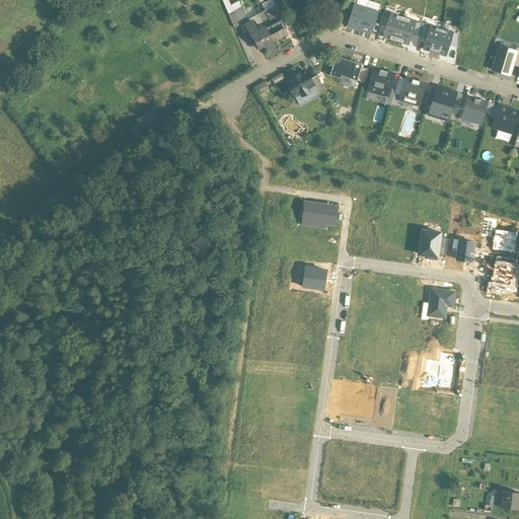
[(221,0),(234,28),(248,22),(241,7),(233,12),(227,0),(221,0)]
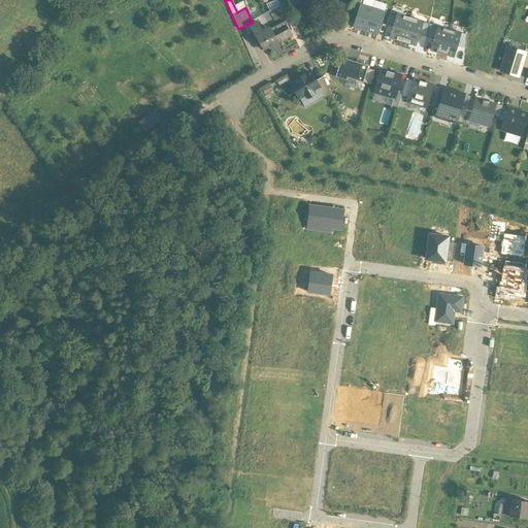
[(277,0),(282,11),(287,8),(284,0),(277,0)]
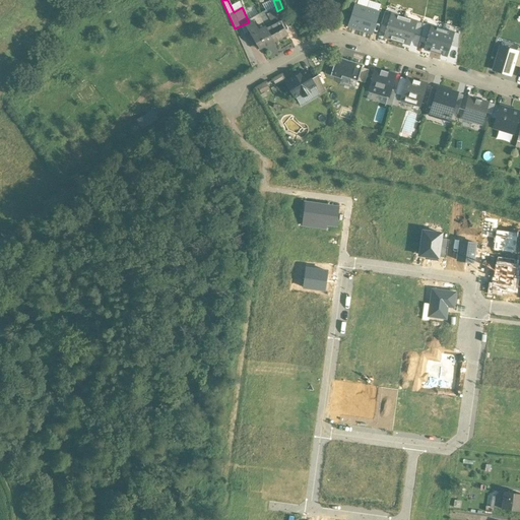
[(346,26),(371,35),(378,11),(354,3),(351,10),(346,26)]
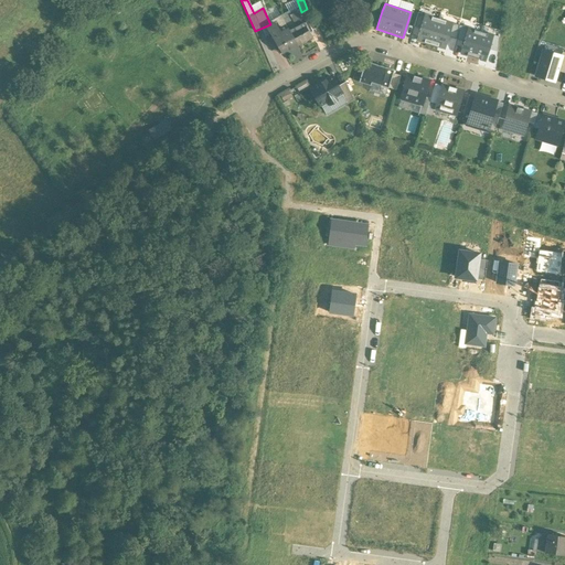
[(350,18),(338,10),(333,14),(347,23),(350,18)]
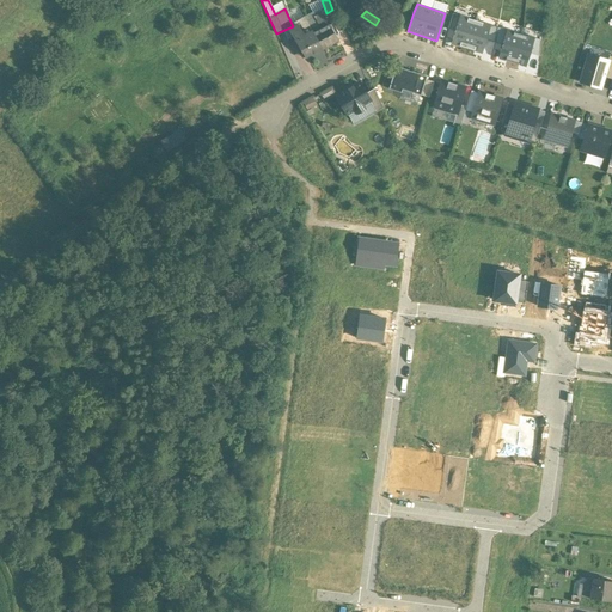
[(322,13),(306,22),(323,49),(338,41),(335,36),(338,34),(331,23),(328,24),(322,13)]
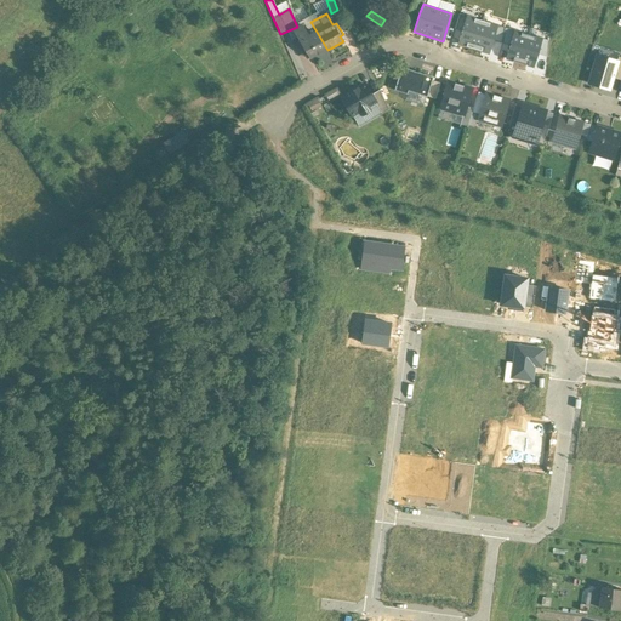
[(461,30),(466,16),(459,13),(454,28),(461,30)]
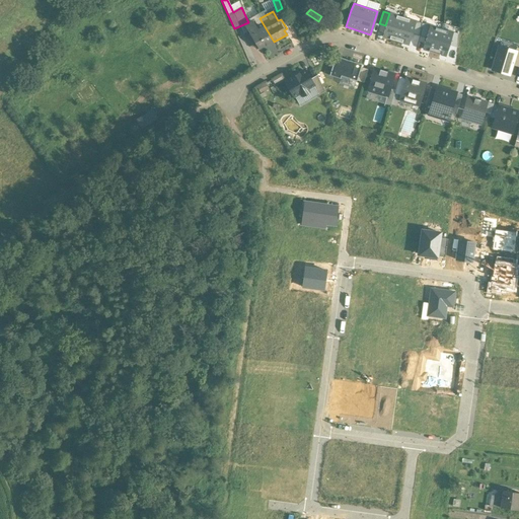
[(382,36),(395,41),(402,17),(389,13),(385,25),(382,36)]
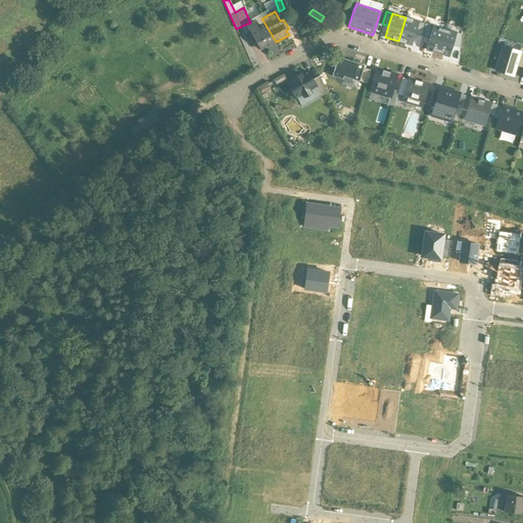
[(419,21),(406,17),(398,41),(412,44),(415,34),(419,21)]
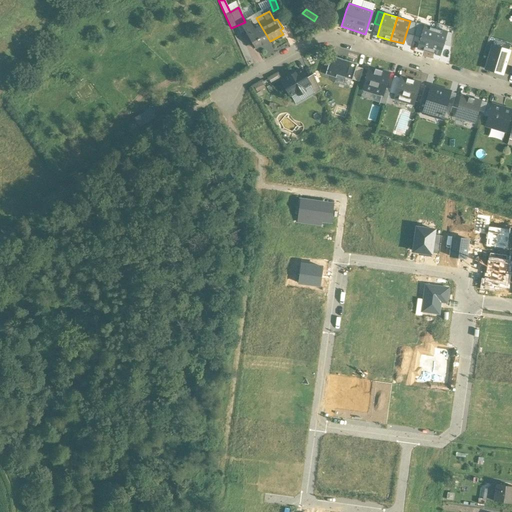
[(256,49),(270,41),(256,18),(245,25),(243,26),(243,27),(250,39),(248,41),(252,47),(254,45),(256,49)]
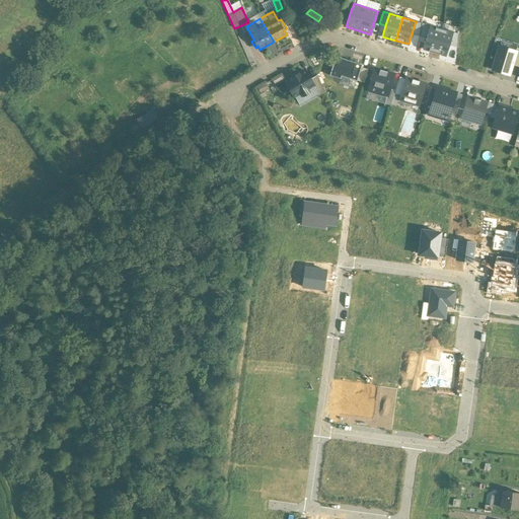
[(416,21),(412,33),(419,35),(421,23),(416,21)]
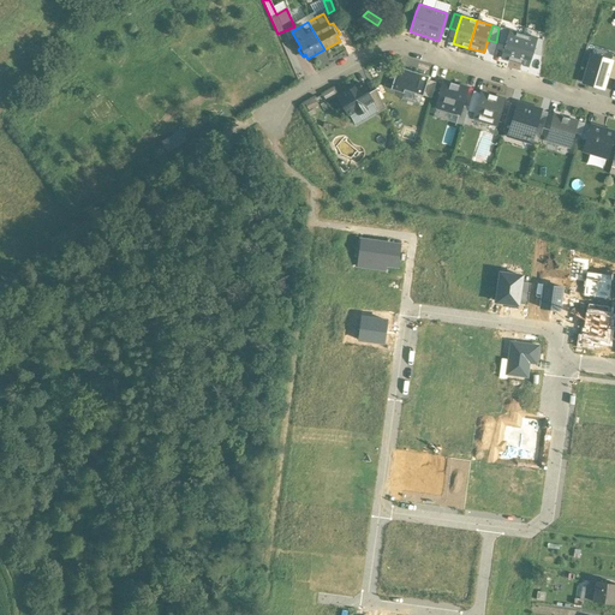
[(508,30),(499,28),(496,42),(505,45),(508,30)]
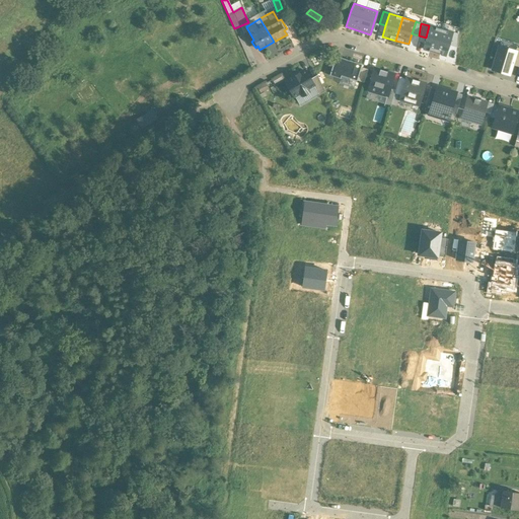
[(423,49),(434,52),(441,28),(429,25),(426,38),(423,49)]
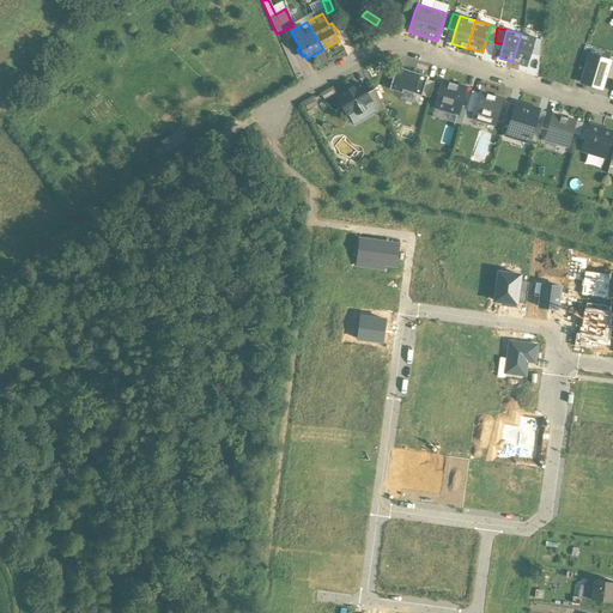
[(535,38),(521,34),(513,61),(527,66),(530,53),(535,38)]
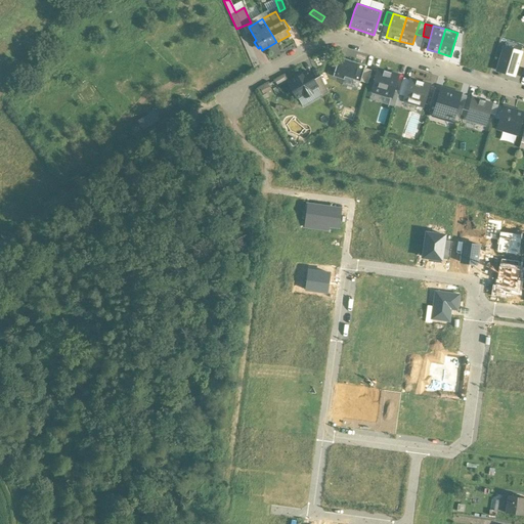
[(463,35),(457,33),(453,45),(461,47),(463,35)]
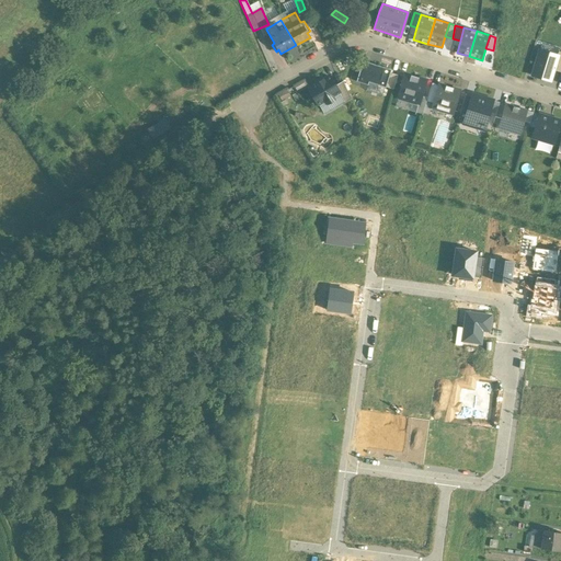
[(550,81),(553,70),(558,56),(539,50),(531,76),(550,81)]
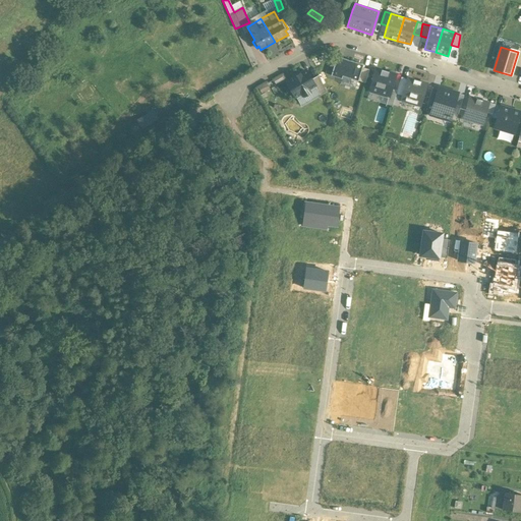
[(362,64),(336,56),(331,75),(341,78),(342,75),(357,80),(361,67),(362,64)]
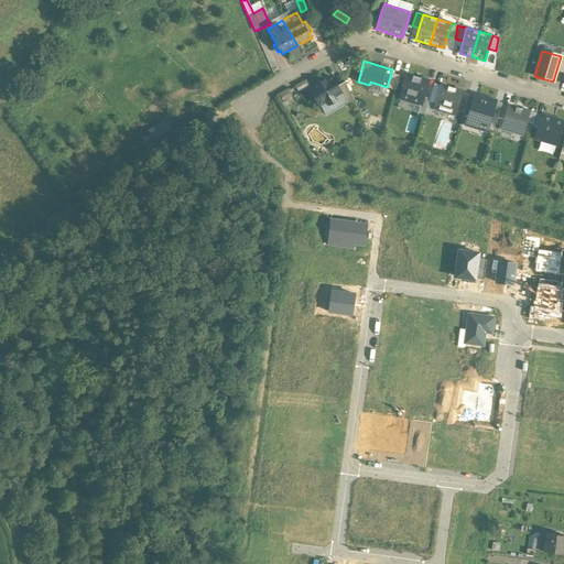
[(399,75),(391,73),(387,87),(394,89),(399,75)]
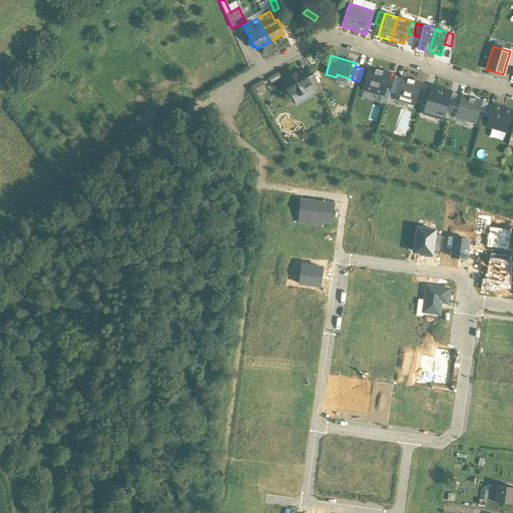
[(389,73),(370,67),(363,89),(382,95),(385,87),(389,73)]
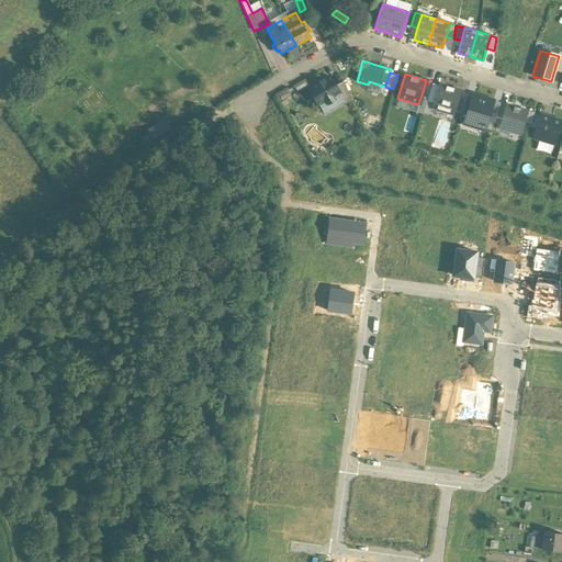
[(329,76),(308,88),(318,104),(325,100),(326,103),(334,99),(333,96),(338,92),(339,92),(335,86),(329,76)]
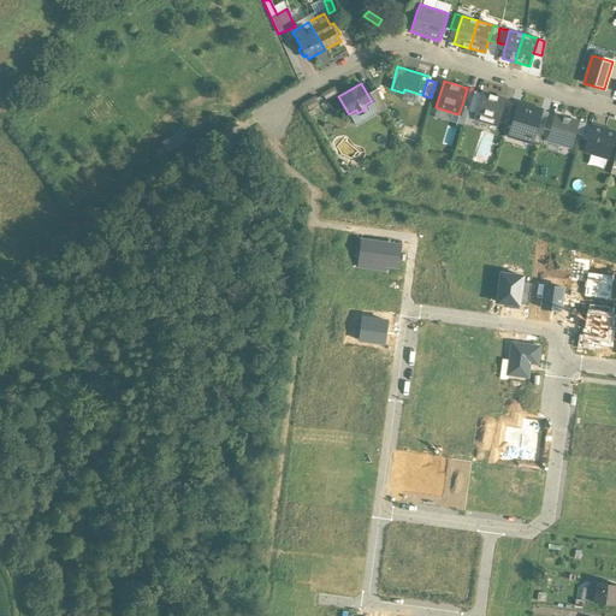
[(385,108),(377,88),(367,94),(372,101),(371,101),(378,112),(385,108)]
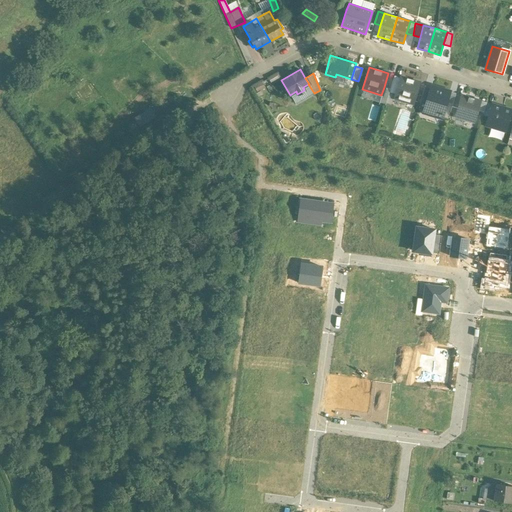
[(395,94),(400,77),(394,76),(390,89),(389,92),(395,94)]
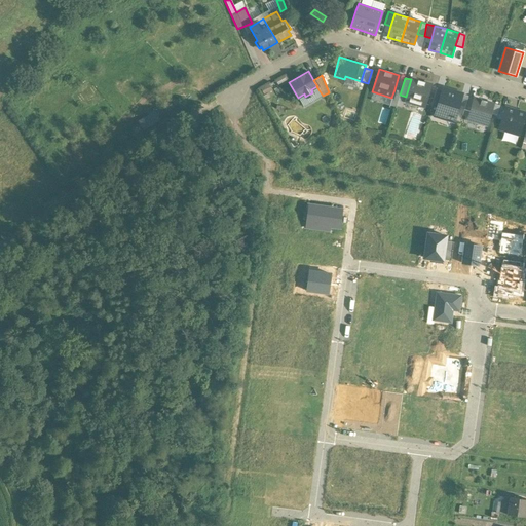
[(411,78),(411,79),(406,97),(405,101),(424,107),(430,84),(411,78)]
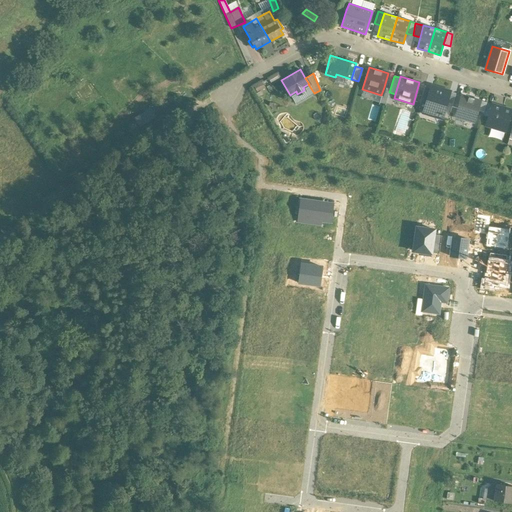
[(428,87),(424,86),(419,103),(423,104),(428,87)]
